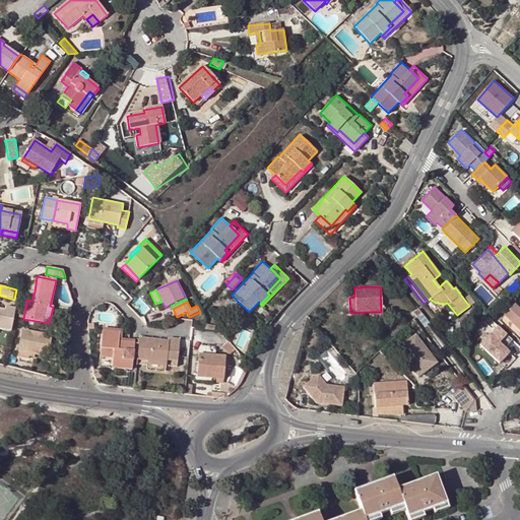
[(248,314),(249,312),(238,302),(237,304),(248,314)]
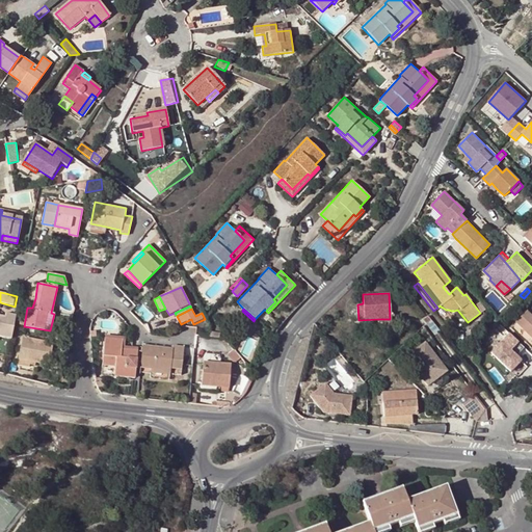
[(531,316),(527,311),(516,322),(531,337),(531,316)]
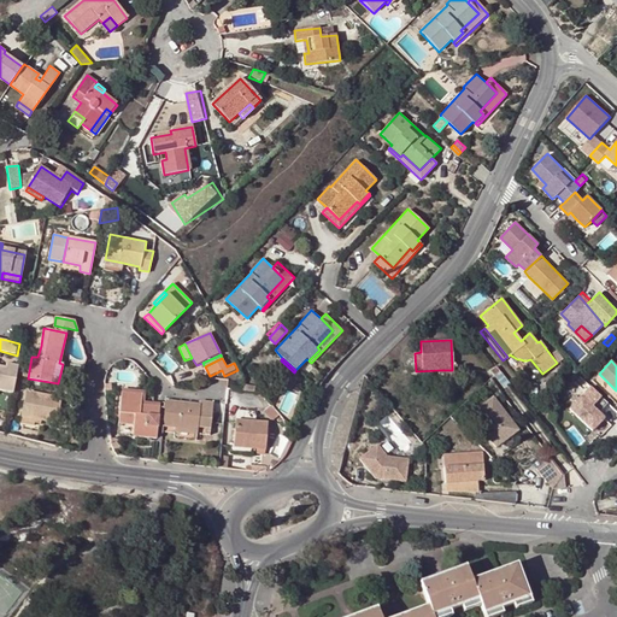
[(0,391),(13,394),(16,376),(18,366),(6,364),(6,369),(0,366),(0,391)]
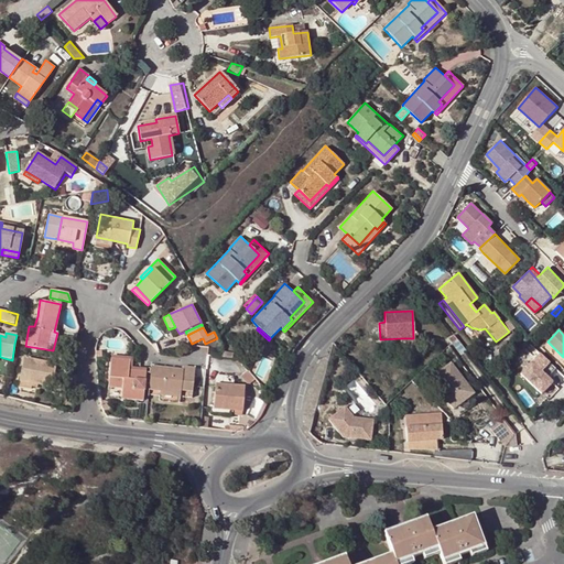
[(289,344),(293,340),(288,334),(283,338),(289,344)]
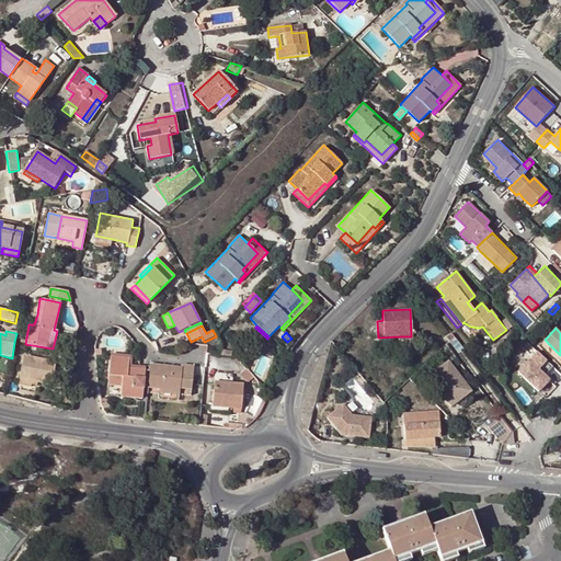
[(64,367),(75,366),(72,347),(61,348),(64,367)]
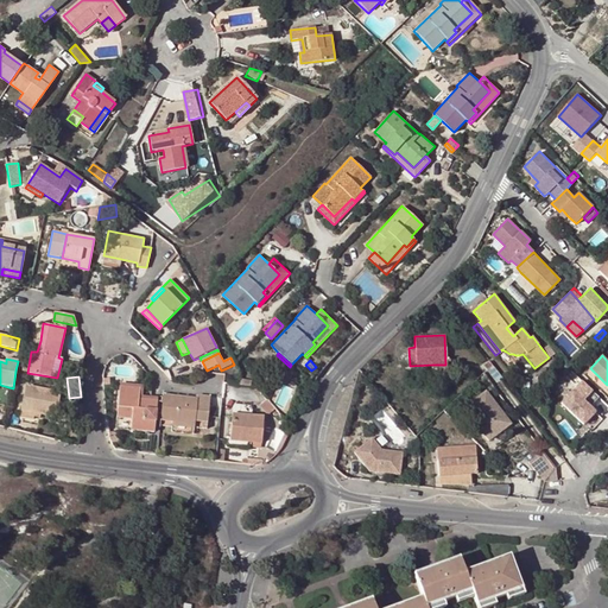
[(582,380),(561,401),(583,424),(595,412),(589,406),(599,397),(582,380)]
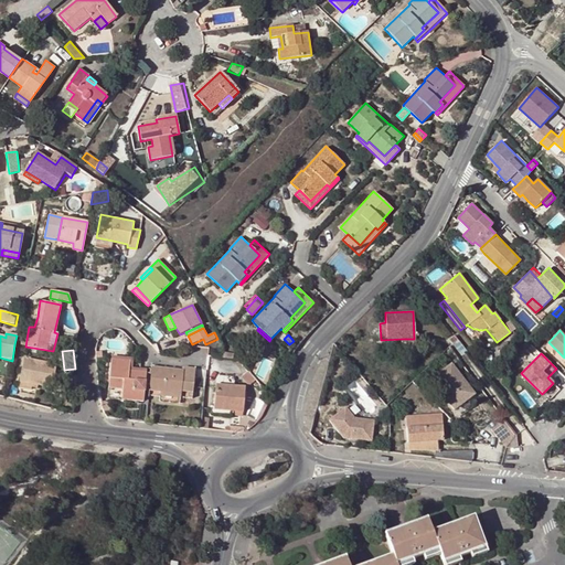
[(23,358),(19,381),(38,384),(51,387),(56,364),(23,358)]
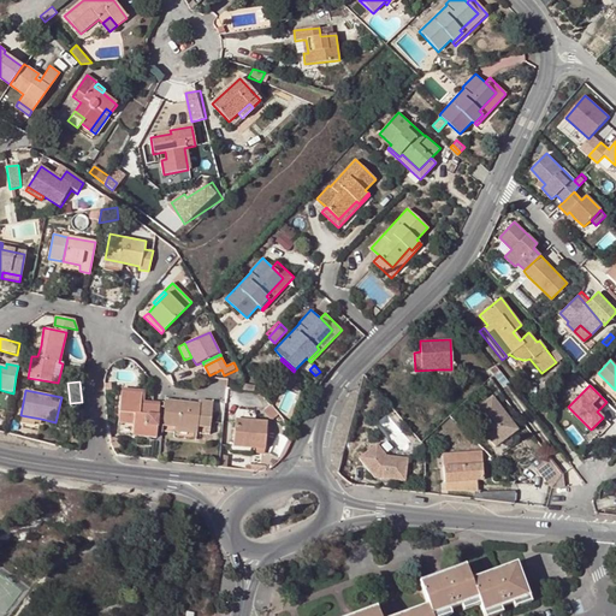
[(141,394),(120,392),(118,433),(157,437),(158,425),(157,425),(147,424),(147,415),(157,415),(159,416),(159,406),(140,404),(141,394)]
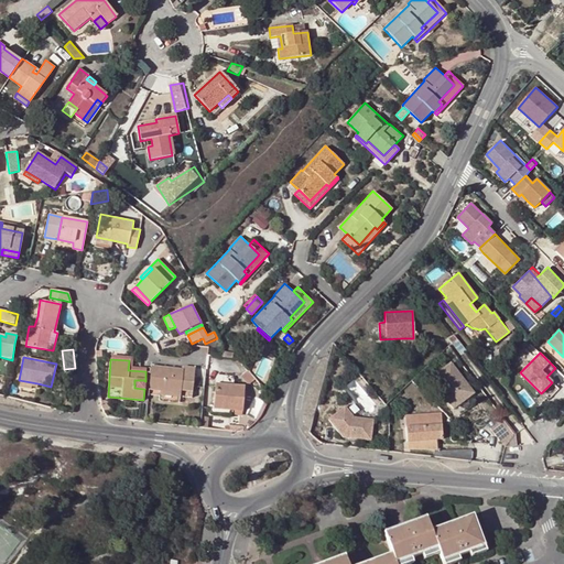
[(451,362),(431,378),(454,407),(473,392),(451,362)]
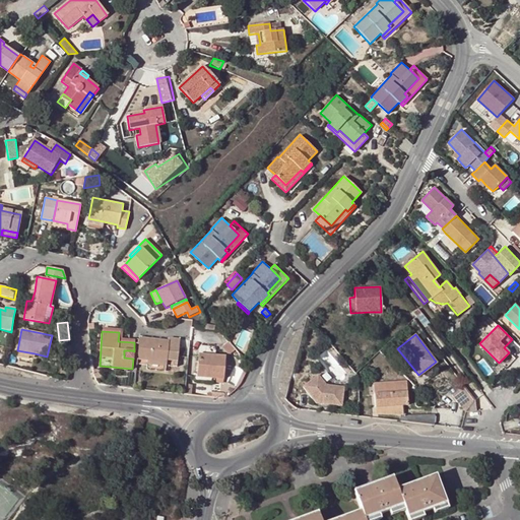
[(138,360),(148,361),(168,362),(169,340),(140,338),(138,360)]
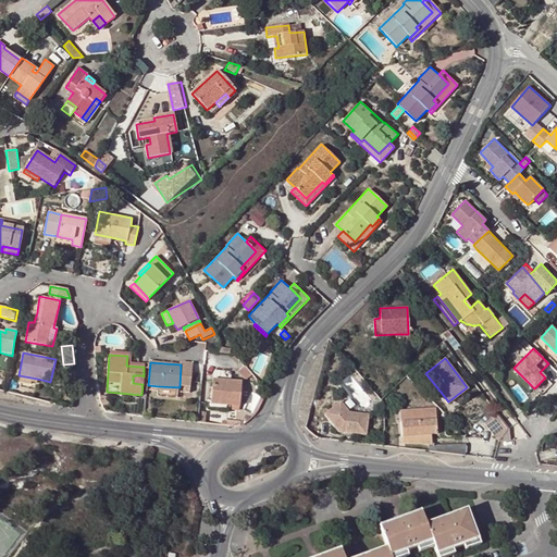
[(193,362),(184,362),(183,385),(190,386),(193,362)]
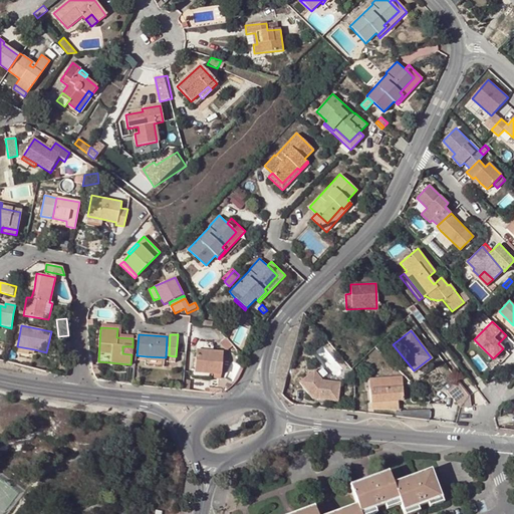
[(226,338),(221,343),(228,351),(233,347),(226,338)]
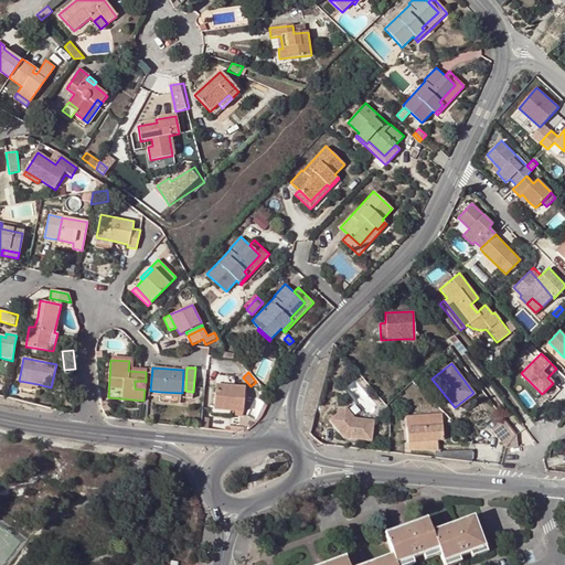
[(36,388),(38,384),(19,381),(18,386),(31,390),(32,387),(36,388)]
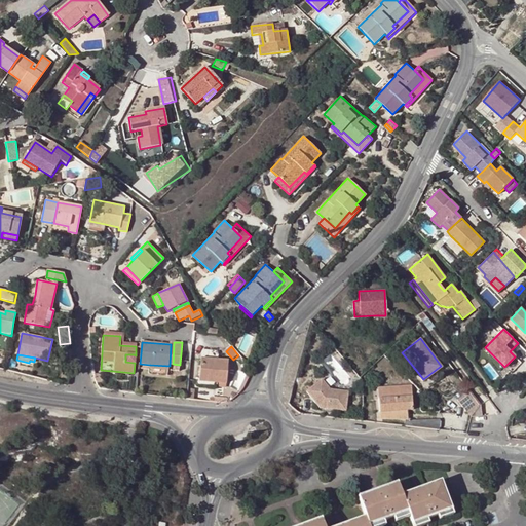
[(217,380),(227,381),(229,361),(202,359),(199,385),(217,387),(217,380)]
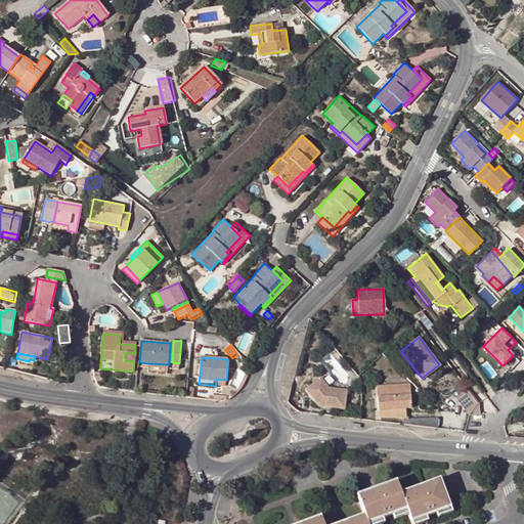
[(148,370),(168,373),(169,364),(149,363),(148,370)]
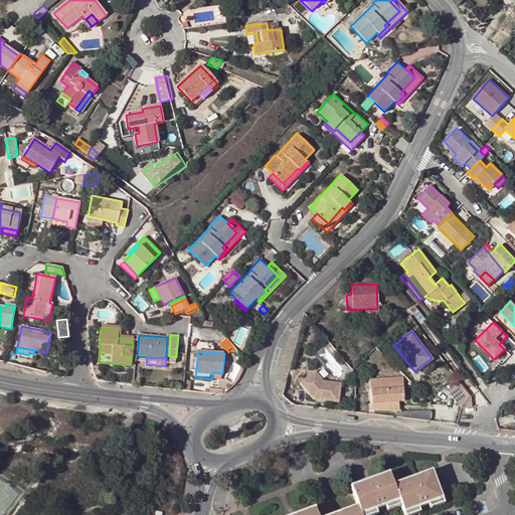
[(338,405),(340,386),(322,384),(313,373),(298,385),(312,402),(338,405)]
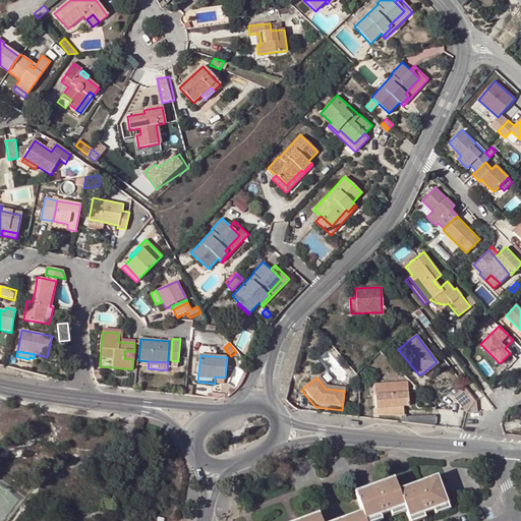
[(374,385),(375,409),(403,408),(408,407),(407,384),(374,385)]
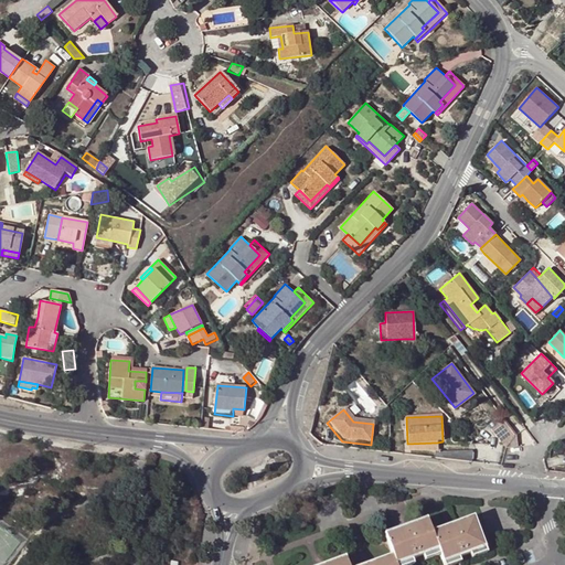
[(518,435),(503,416),(490,426),(505,446),(518,435)]
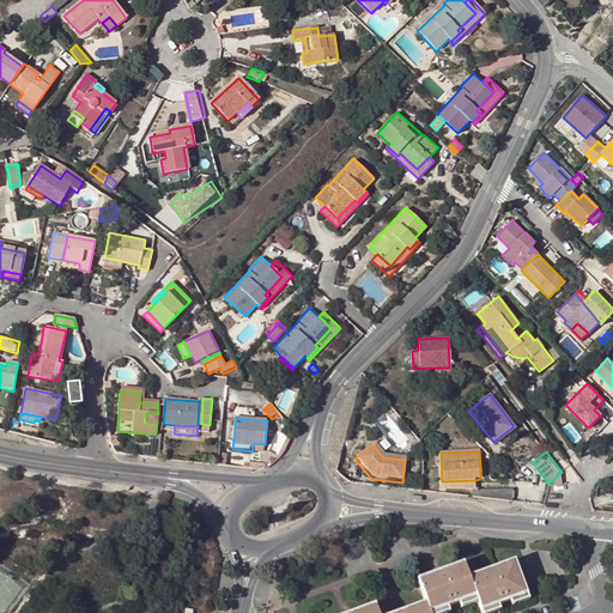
[(562,472),(548,484),(562,483),(562,472)]
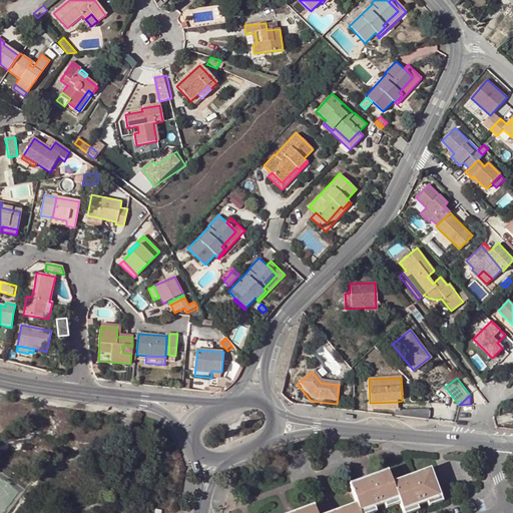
[(397,411),(397,402),(370,403),(371,410),(395,411),(397,411)]
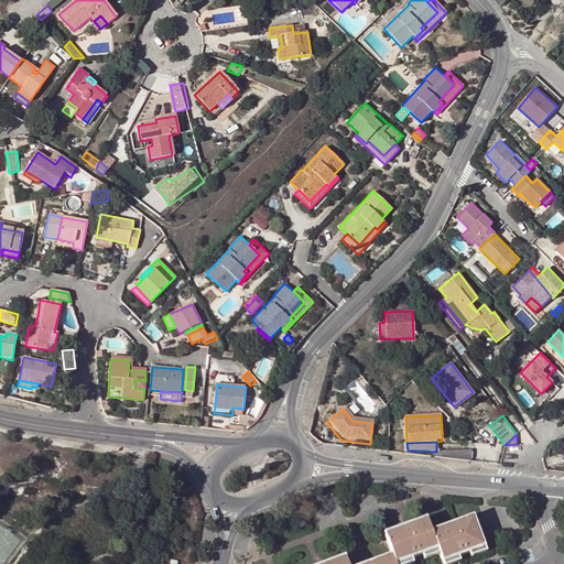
[(442,452),(436,452),(434,452),(434,458),(469,462),(470,449),(442,452)]
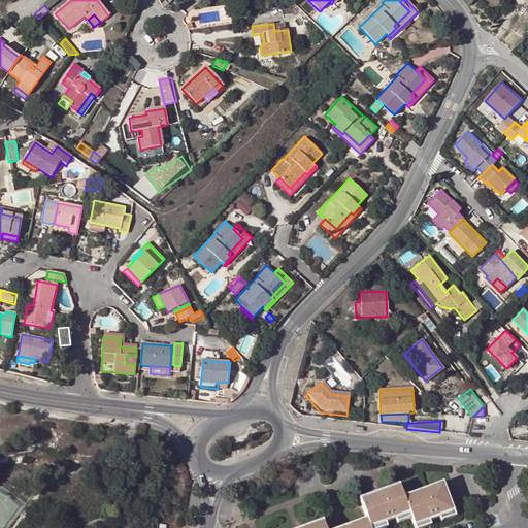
[(430,522),(441,518),(455,513),(443,483),(405,497),(401,485),(361,499),(368,519),(343,527),(326,527),(324,521),(305,527),(373,527),(386,524),(397,520),(411,514),(414,519),(416,526),(430,522)]
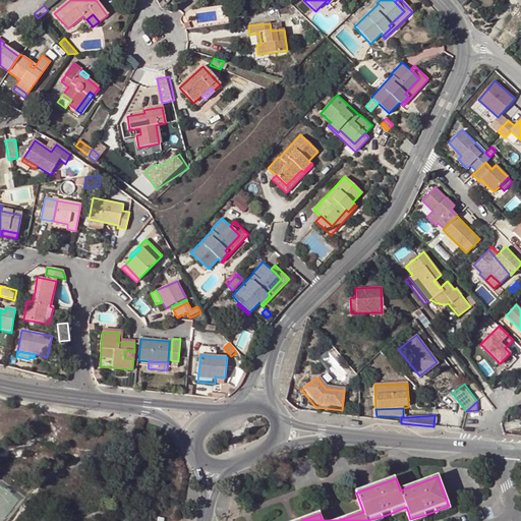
[(451,510),(449,506),(436,511),(437,515),(451,510)]
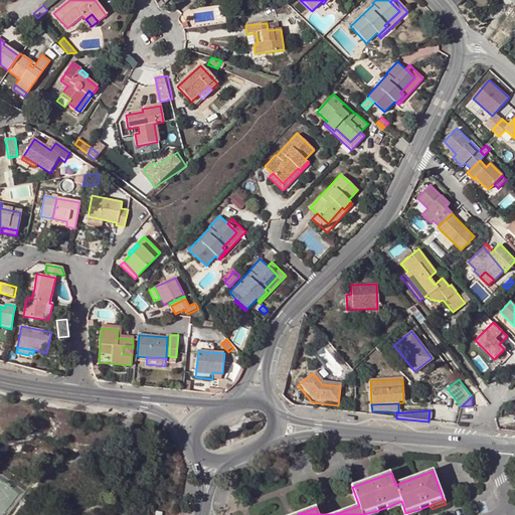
[(388,511),(403,506),(401,501),(387,507),(388,511)]
